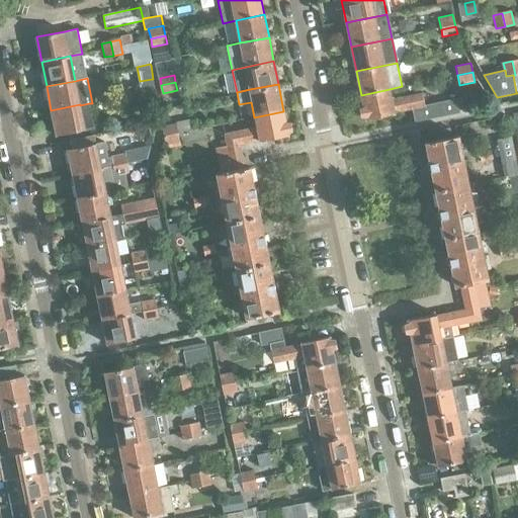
[(121,90),(124,104),(134,102),(132,94),(131,88),(121,90)]
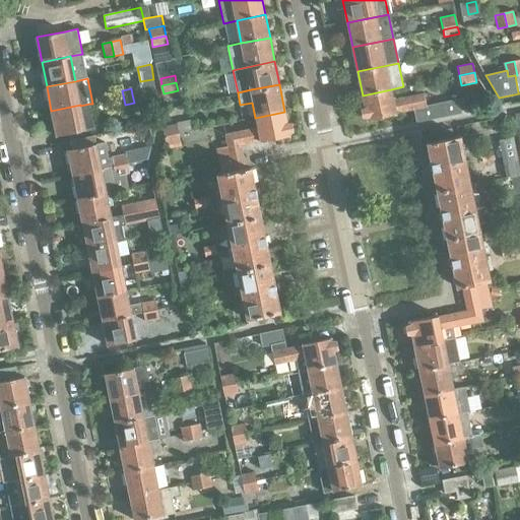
[(391,89),(363,95),(366,108),(361,110),(363,118),(368,118),(368,121),(396,115),(396,113),(428,107),(425,92),(393,100),(391,89)]
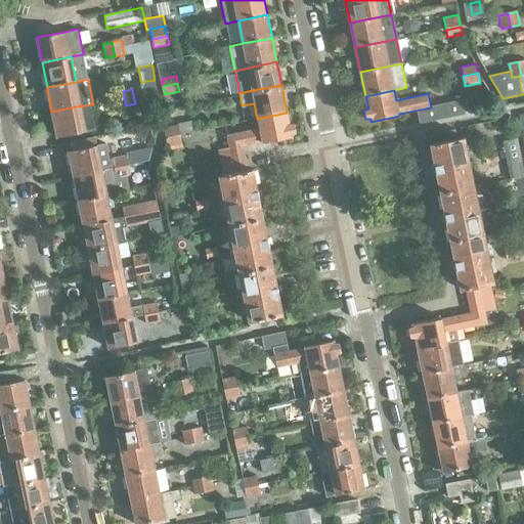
[(123,91),(113,93),(116,107),(126,105),(123,91)]
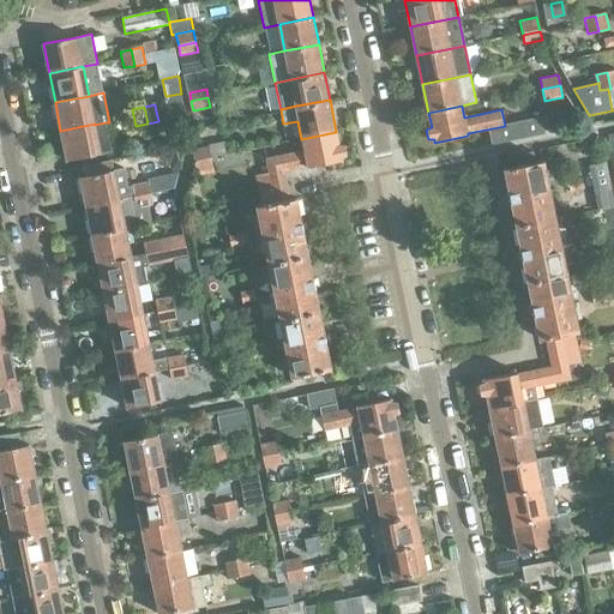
[(156,112),(158,121),(167,119),(166,109),(156,112)]
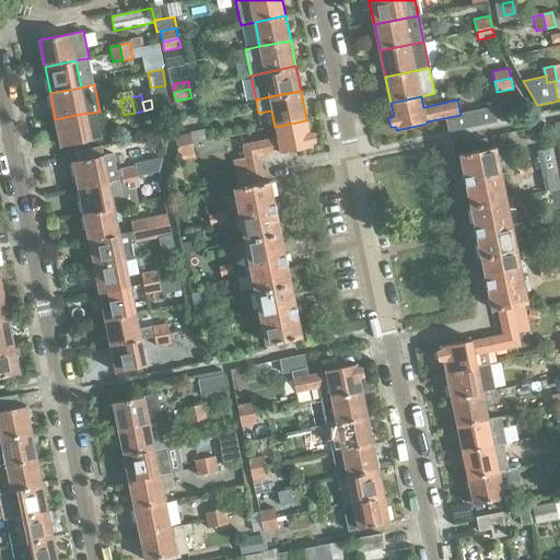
[(102,137),(96,112),(86,114),(86,113),(55,119),(60,146),(102,137)]
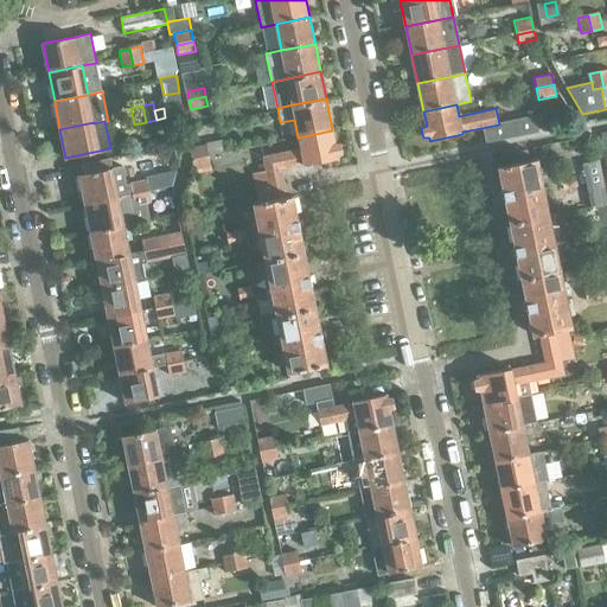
[(332,131),(298,138),(299,146),(261,154),(263,168),(264,172),(282,168),(305,164),(305,165),(338,159),(338,155),(343,153),(340,144),(336,144),(332,131)]
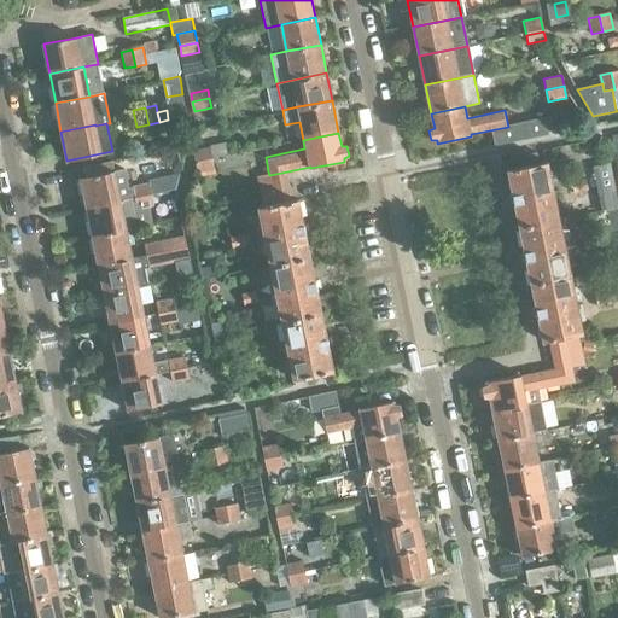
[(193,152),(196,162),(213,158),(210,149),(193,152)]
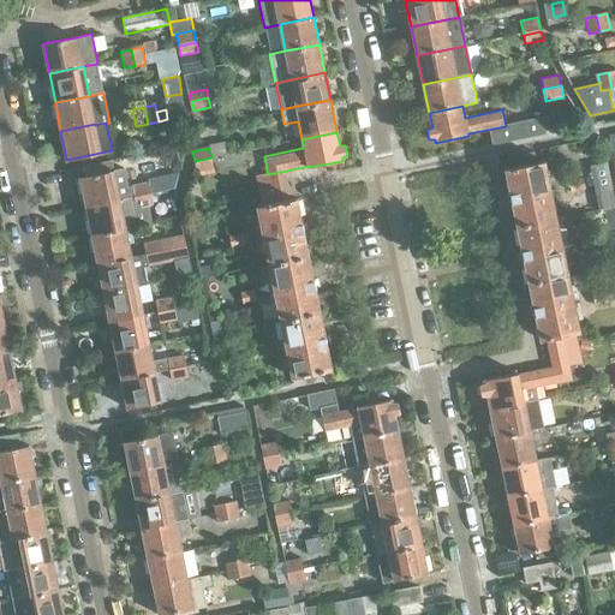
[(533,151),(525,154),(526,162),(536,161),(533,151)]
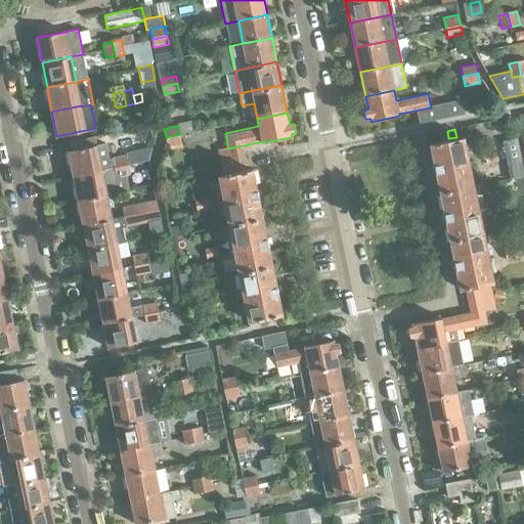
[(182,146),(180,134),(166,137),(168,149),(182,146)]
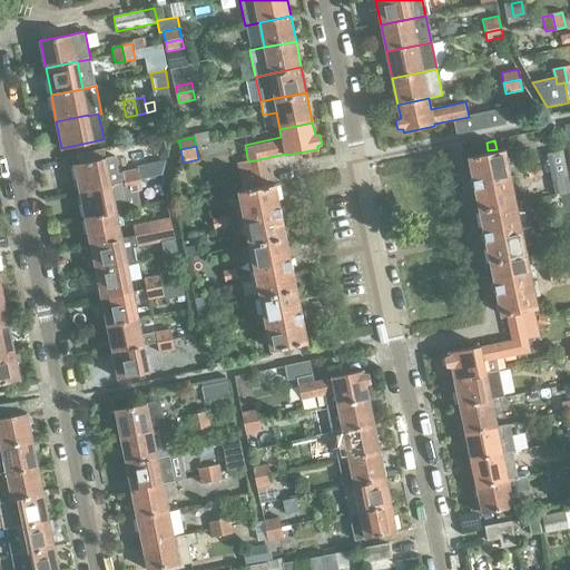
[(469,157),(480,209),(518,202),(516,192),(519,189),(512,159),(507,159),(504,149),(469,157)]
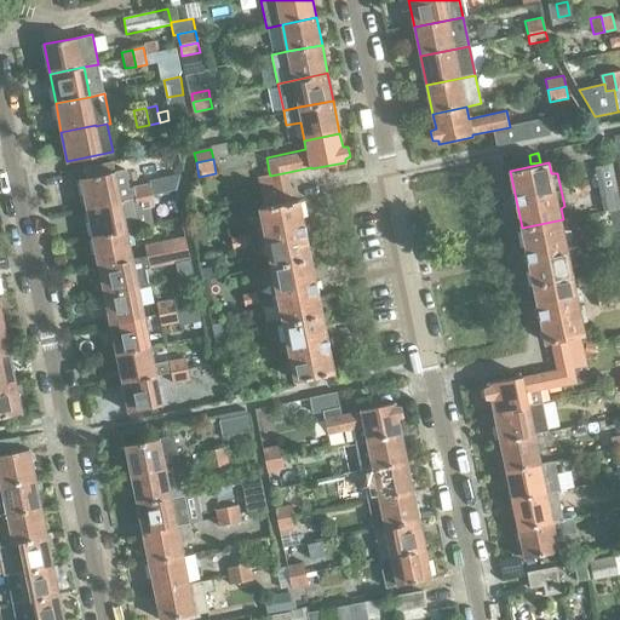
[(81,179),(87,211),(131,202),(125,170),(81,179)]
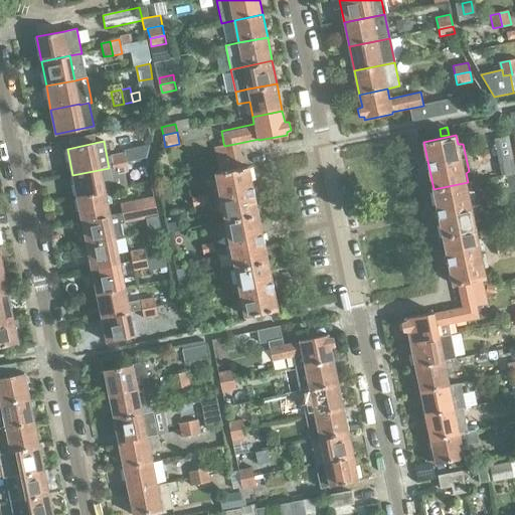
[(212,146),(215,160),(241,155),(239,143),(224,146),(223,143),(212,146)]
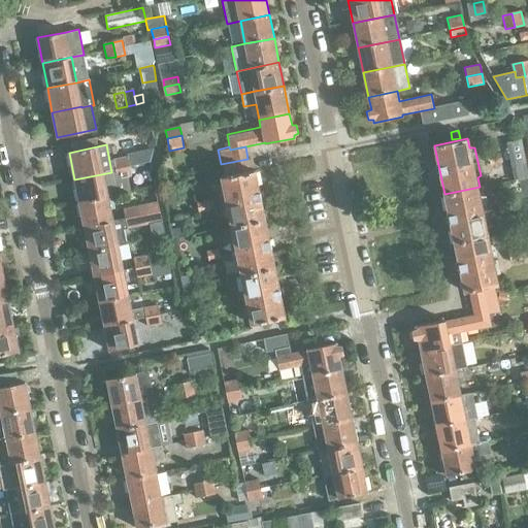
[(114,159),(117,168),(130,166),(128,156),(114,159)]
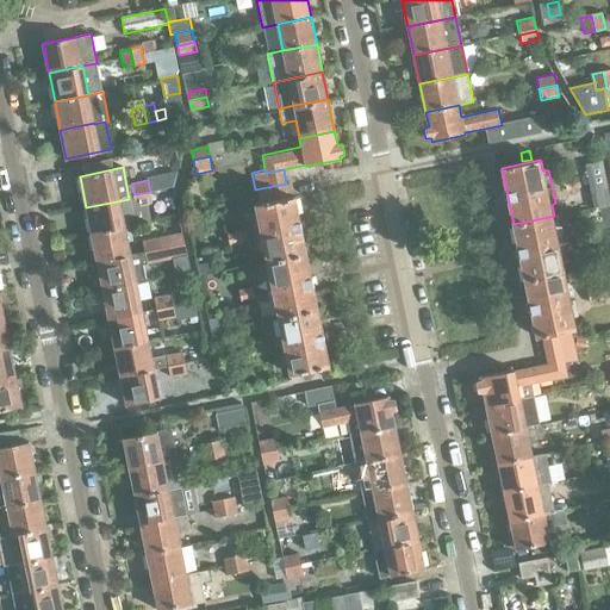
[(290,198),(286,184),(255,190),(259,201),(256,203),(256,205),(290,198)]
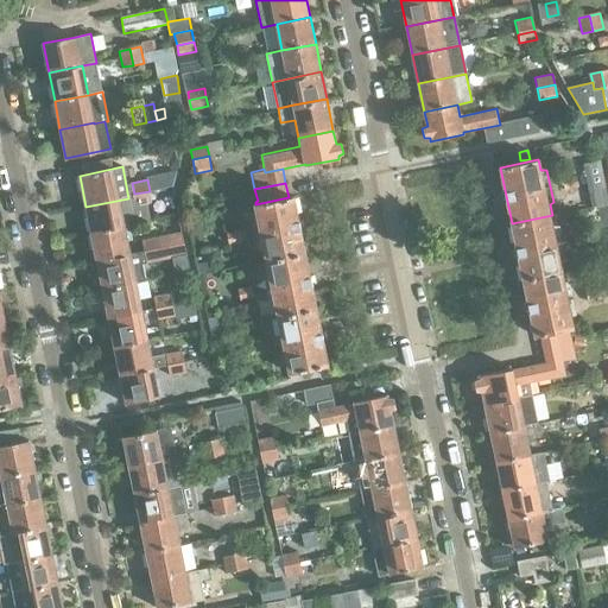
[(152,203),(150,191),(134,194),(137,207),(152,203)]
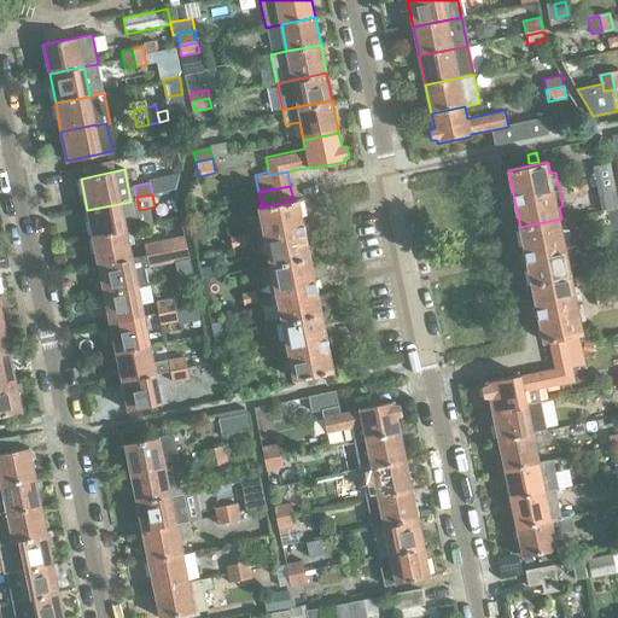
[(298,199),(293,200),(260,208),(270,262),(310,255),(298,199)]
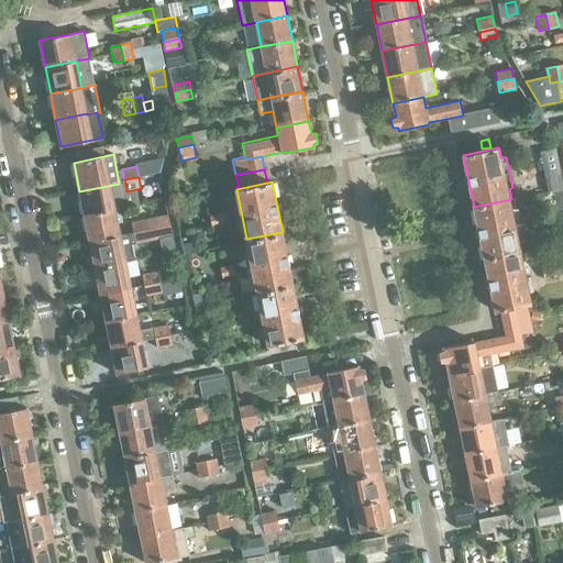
[(79,191),(85,217),(116,210),(124,209),(119,184),(79,191)]
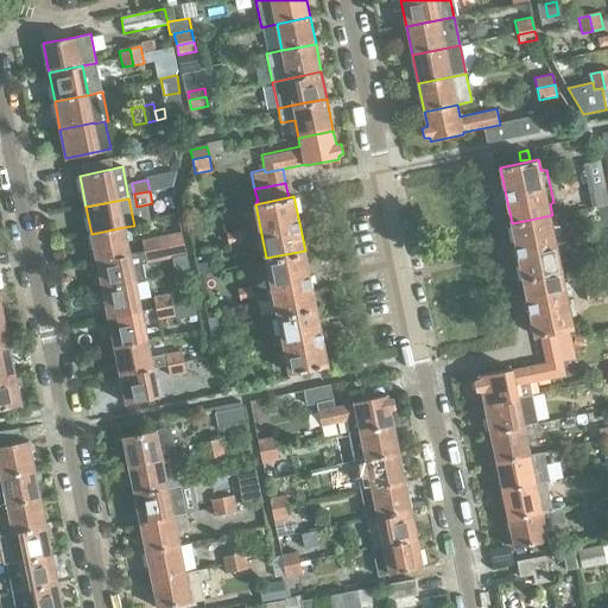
[(607,202),(597,206),(602,227),(605,242),(605,244),(607,242),(607,202)]
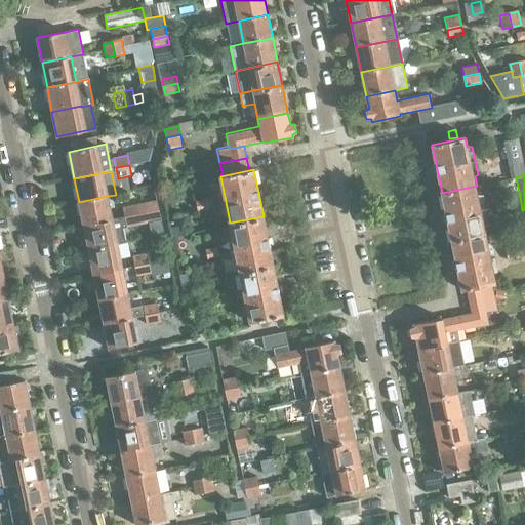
[(478,195),(477,186),(442,193),(452,241),(486,234),(484,226),(488,223),(482,196),(478,195)]
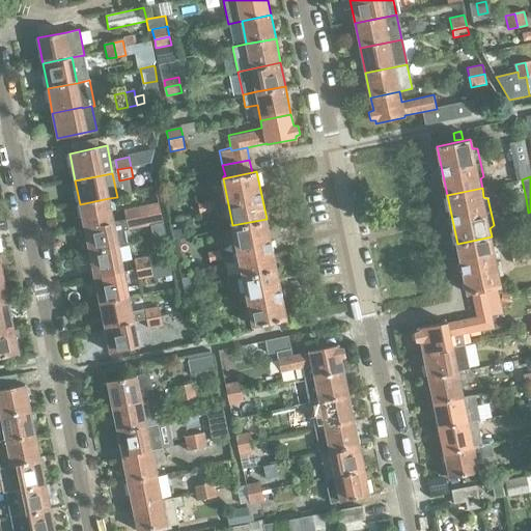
[(85,230),(114,224),(109,198),(80,204),(85,230)]
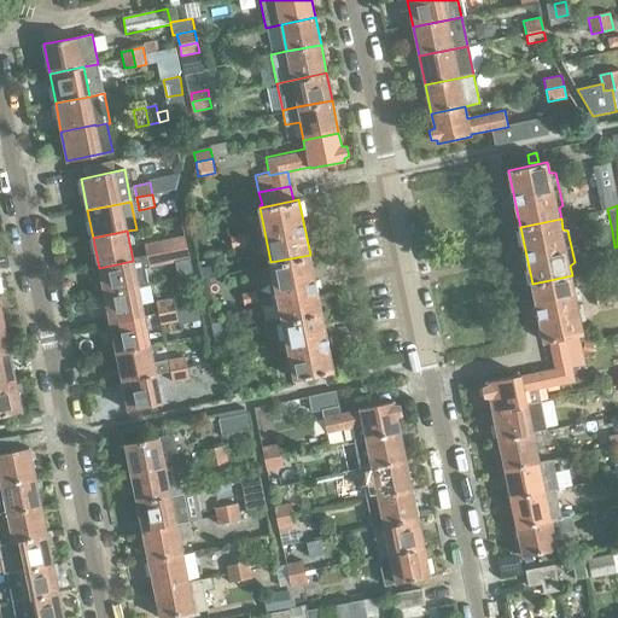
[(245,234),(229,238),(233,251),(248,248),(245,234)]
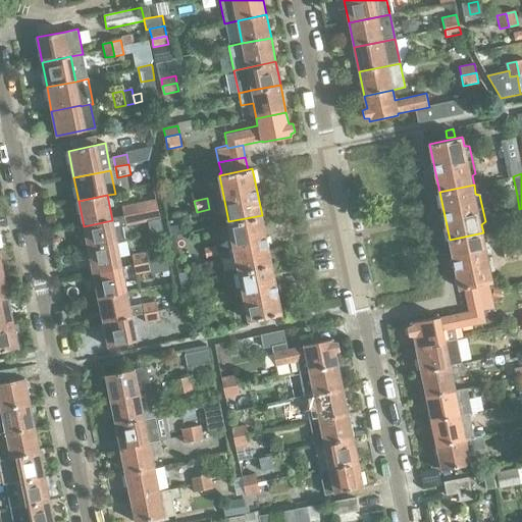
[(123,206),(125,218),(158,211),(155,200),(123,206)]
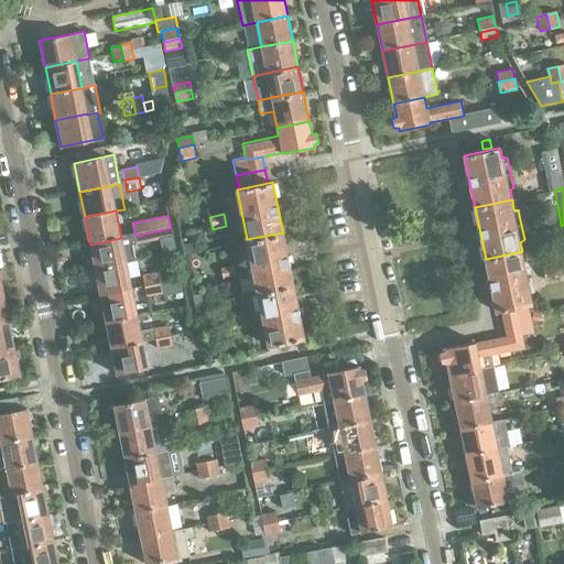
[(548,217),(533,220),(534,229),(550,226),(548,217)]
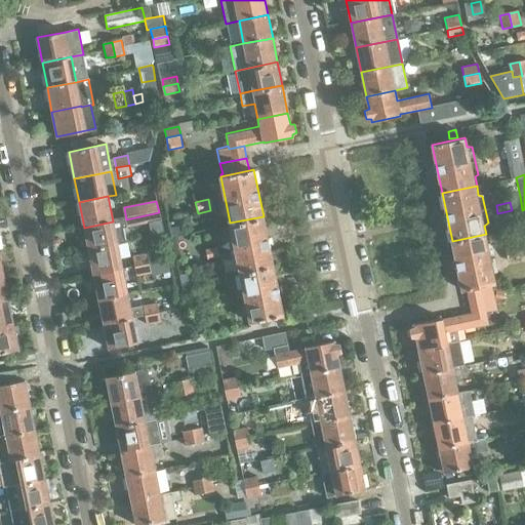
[(159,212),(126,219),(128,229),(160,223),(159,212)]
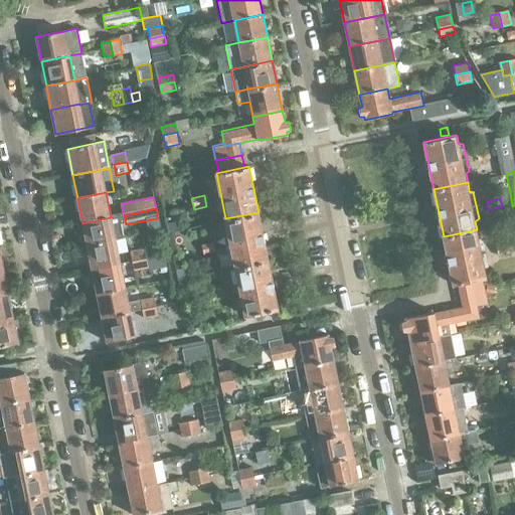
[(225,218),(235,266),(268,260),(259,212),(225,218)]
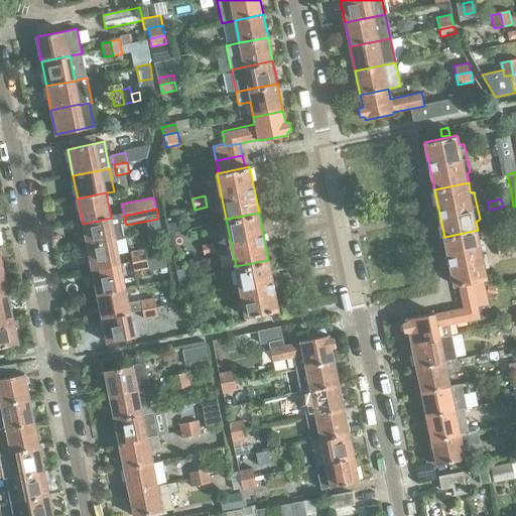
[(123,226),(126,225),(124,216),(111,218),(83,224),(88,248),(116,242),(126,240),(123,226)]
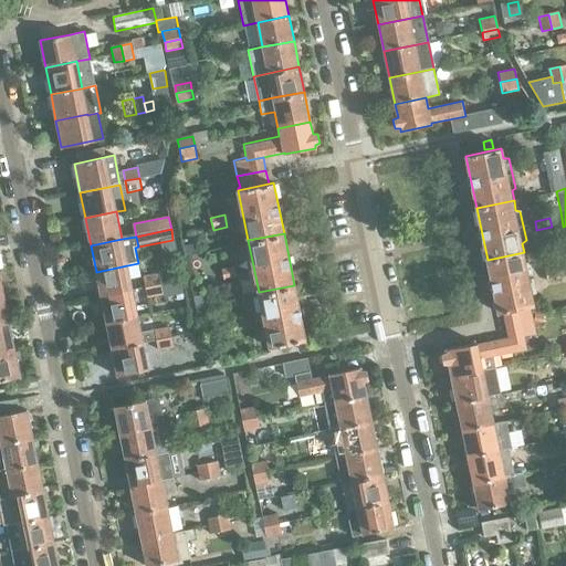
[(498,313),(503,312),(530,305),(535,305),(533,295),(536,293),(530,263),(526,262),(524,252),(488,260),(498,313)]
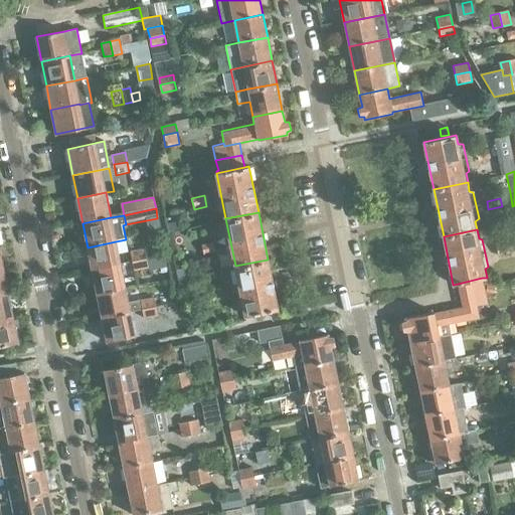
[(88,247),(93,271),(120,265),(116,241),(88,247)]
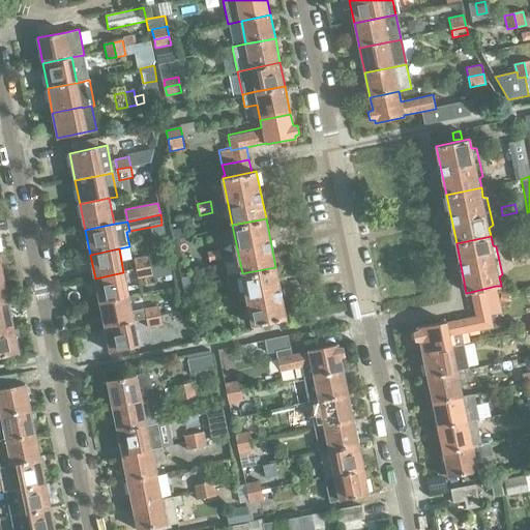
[(525,260),(524,252),(510,255),(512,262),(525,260)]
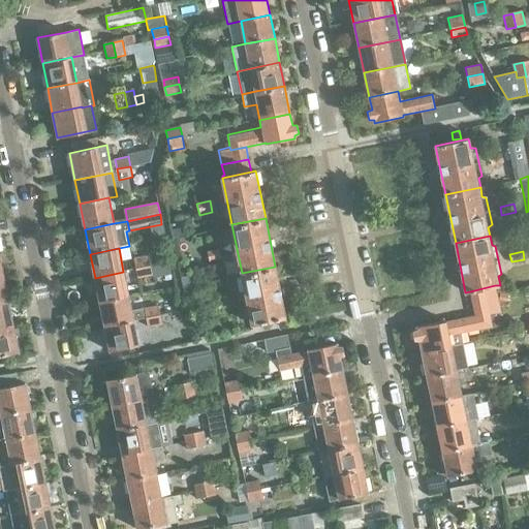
[(133,258),(135,268),(151,265),(149,256),(133,258)]
